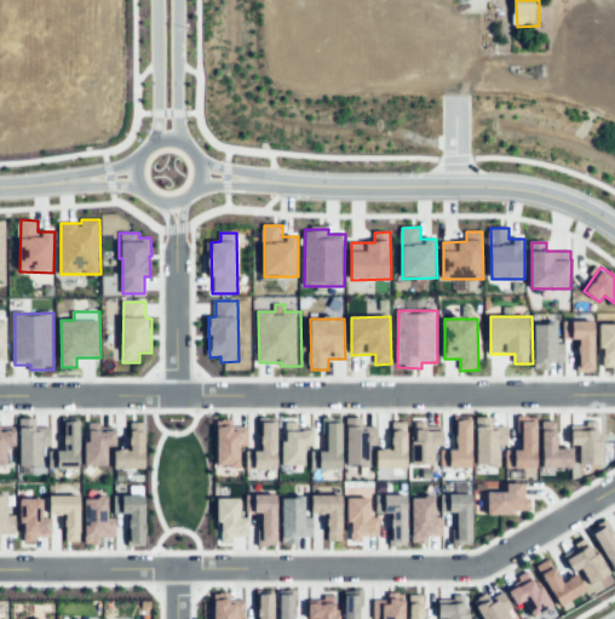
[(597,372),(596,321),(564,322),(564,340),(580,340),(580,372),(597,372)]
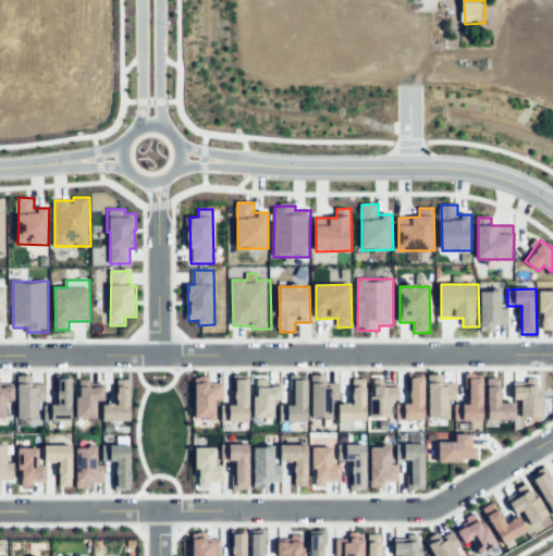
[(480,292),(481,332),(496,332),(496,326),(510,326),(510,309),(502,309),(502,291),(480,292)]
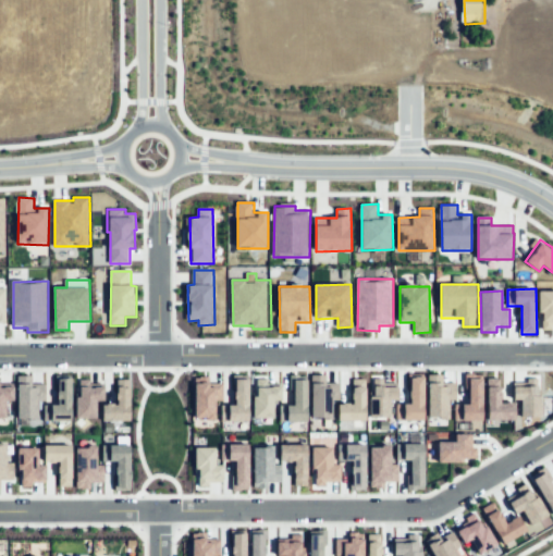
[(552,291),(541,292),(542,330),(552,330),(552,291)]
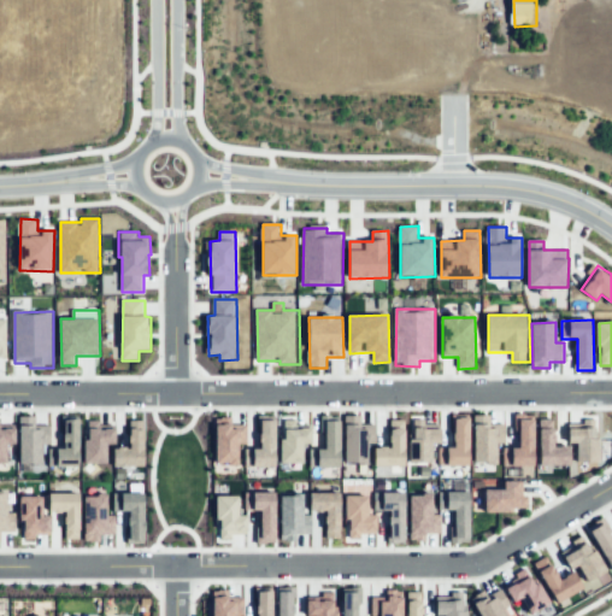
[(492,416),(476,415),(475,463),(499,464),(499,444),(507,444),(507,426),(492,426),(492,416)]
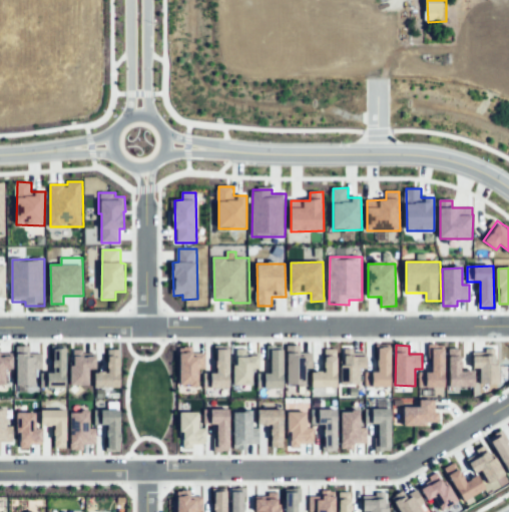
[(433,373),(420,373),(420,388),(446,387),(445,345),(429,345),(429,356),(432,356),(433,373)]
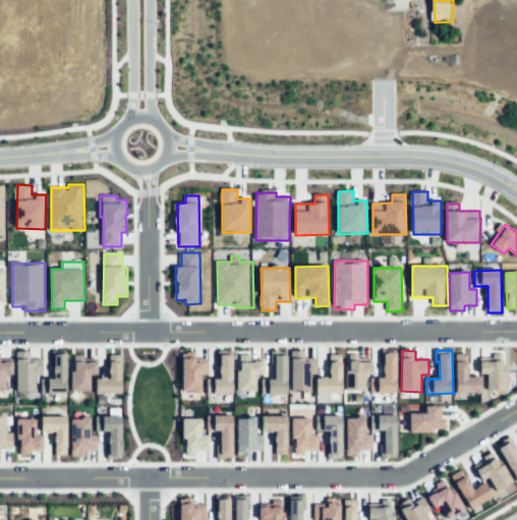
[(44,359),(32,359),(32,352),(18,351),(17,392),(37,392),(38,376),(44,376),(44,359)]
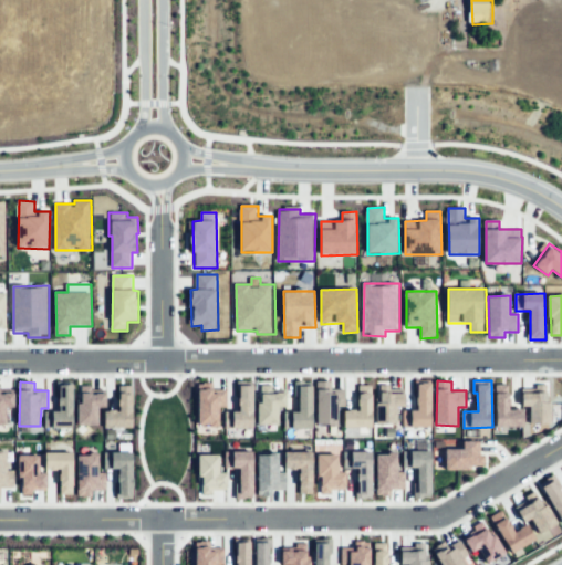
[(226,412),(227,429),(256,428),(255,382),(239,382),(240,411),(226,412)]
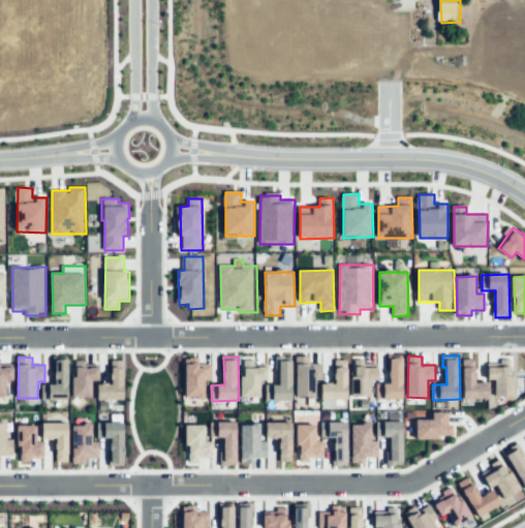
[(311,356),(297,356),(298,398),(317,398),(316,381),(325,380),(323,364),(311,365),(311,356)]
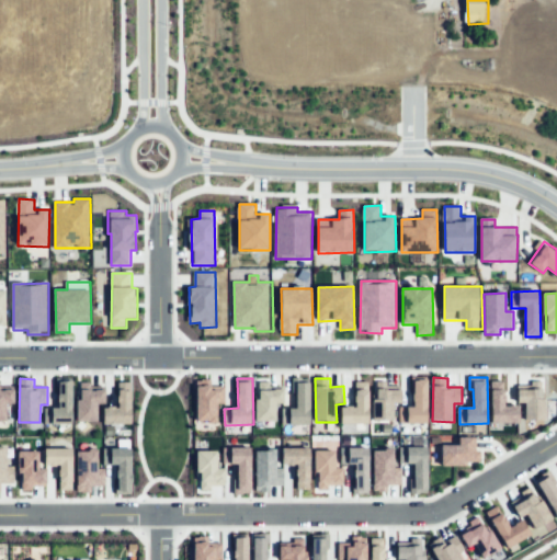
[(75,381),(59,380),(59,409),(46,408),(46,424),(72,425),(75,381)]
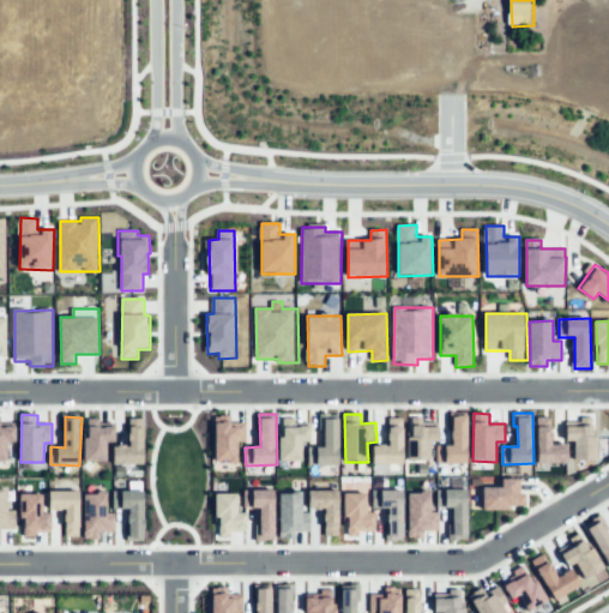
[(217,463),(240,462),(240,442),(247,442),(247,424),(233,424),(233,416),(216,416),(217,463)]
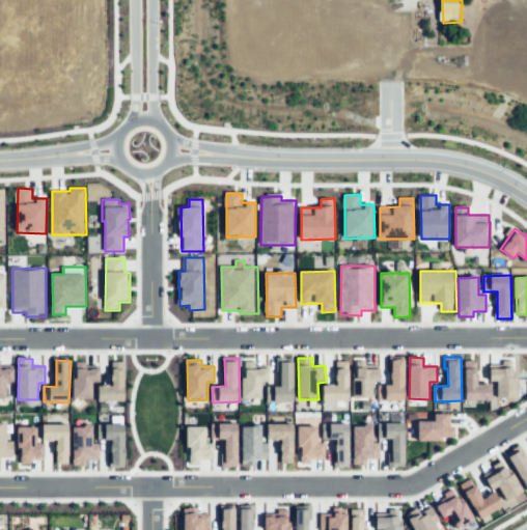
[(296,402),(295,360),(279,360),(279,387),(268,387),(269,402),(296,402)]
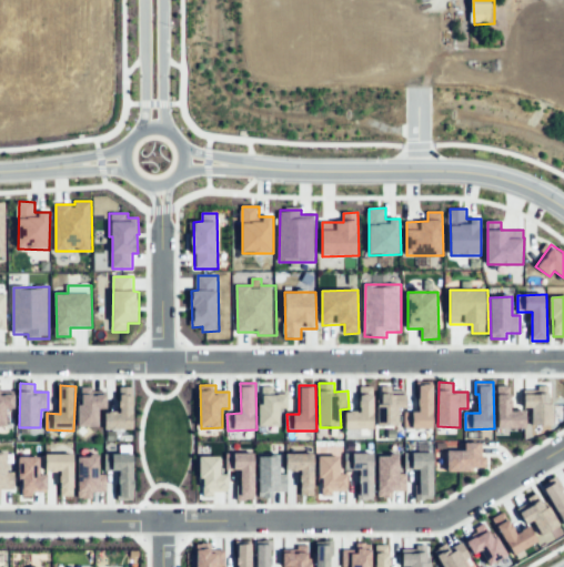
[(405,412),(406,429),(435,428),(433,385),(420,385),(420,412),(405,412)]
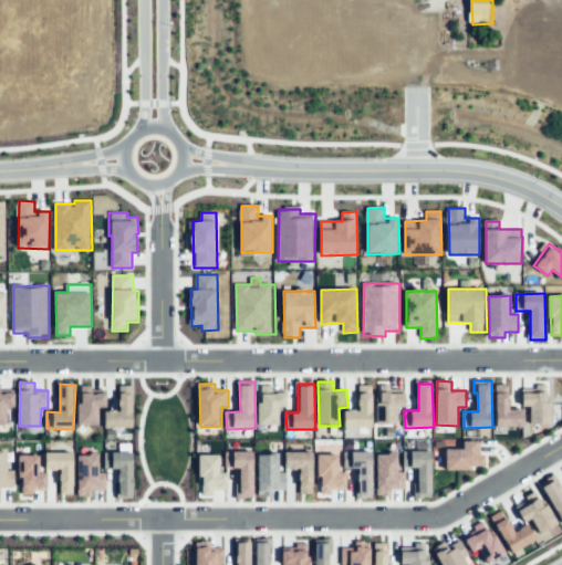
[(8,408),(16,408),(16,391),(1,391),(1,386),(0,385),(0,425),(8,426),(8,408)]
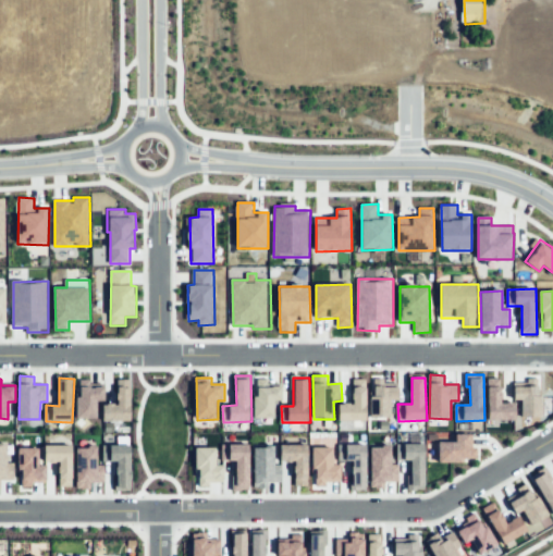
[(368,380),(354,379),(353,404),(340,404),(340,420),(367,421),(368,380)]
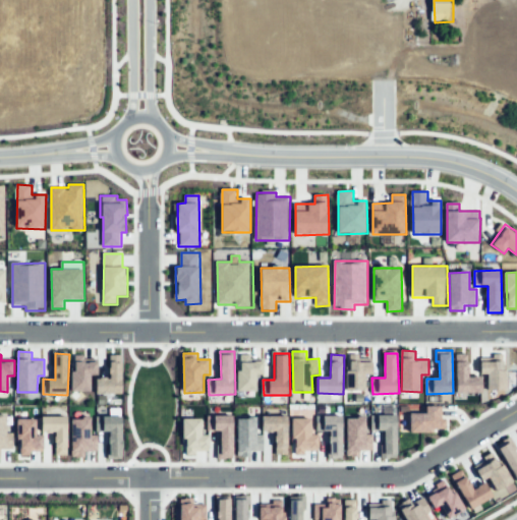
[(482,393),(482,377),(469,377),(469,354),(457,354),(458,393),(482,393)]
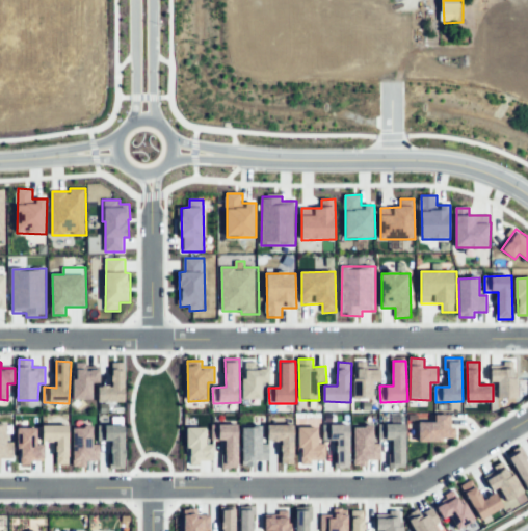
[(75,399),(94,400),(94,383),(101,383),(101,370),(87,370),(87,363),(75,363),(75,399)]
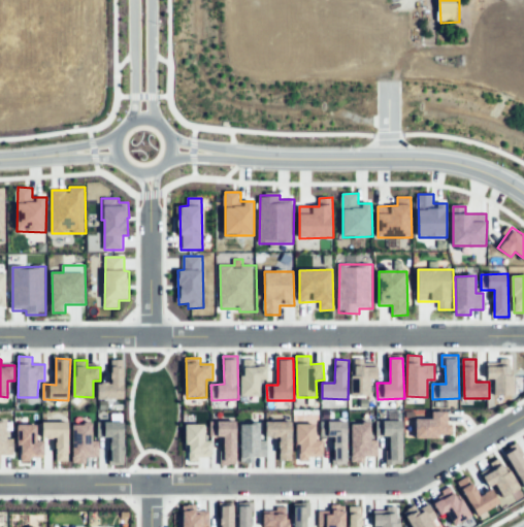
[(125,399),(125,360),(112,360),(112,384),(99,383),(98,399),(125,399)]
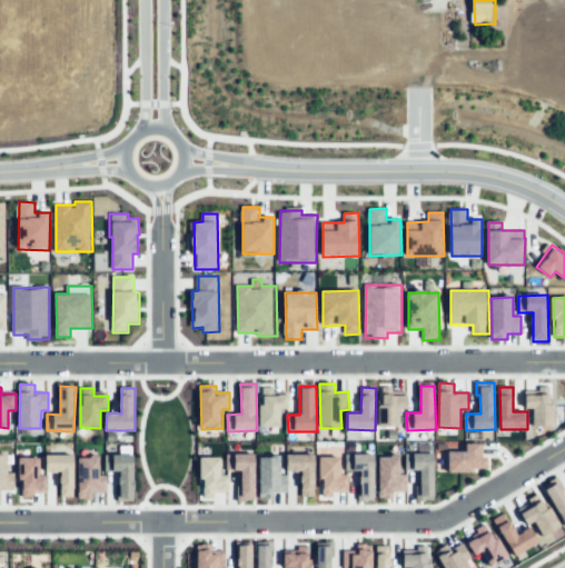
[(281,427),(281,410),(290,410),(289,392),(275,392),(275,388),(261,388),(261,427),(281,427)]
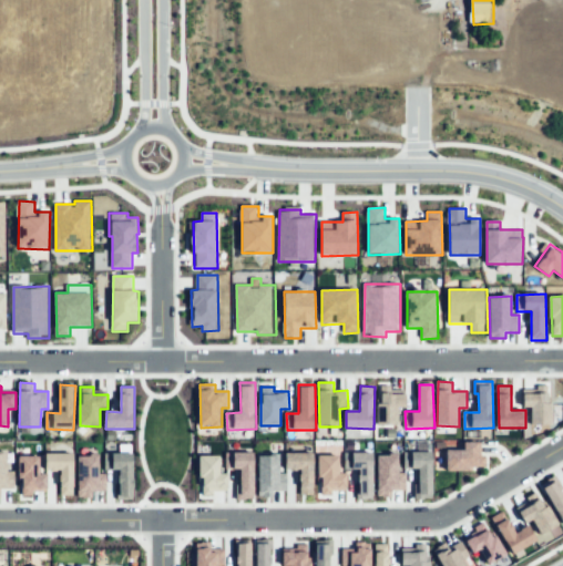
[(399,425),(400,408),(407,408),(407,394),(395,394),(395,389),(380,389),(379,425),(399,425)]
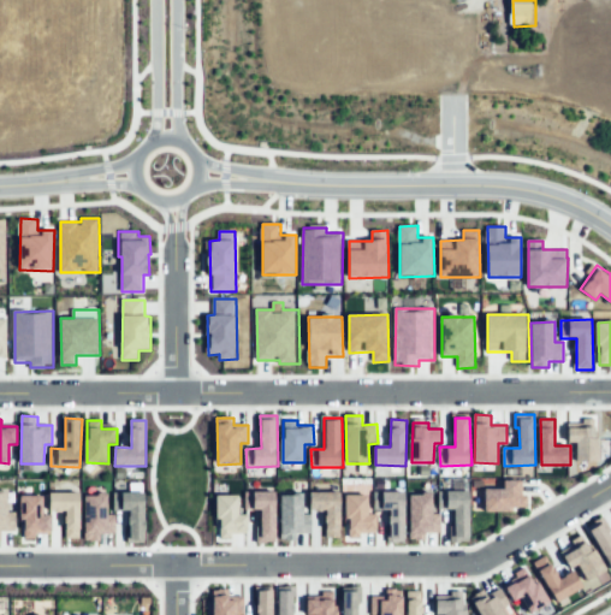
[(598,462),(598,425),(569,425),(568,443),(577,443),(577,461),(598,462)]
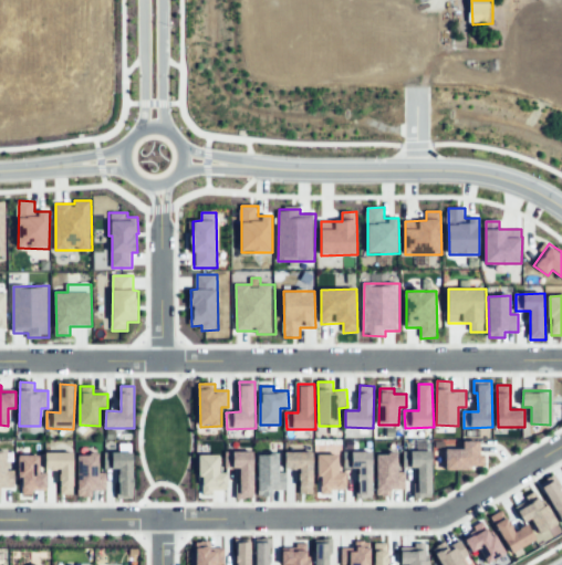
[(446,449),(446,440),(437,440),(436,469),(474,471),(474,467),(486,467),(487,454),(481,454),(482,441),(465,441),(464,449),(446,449)]
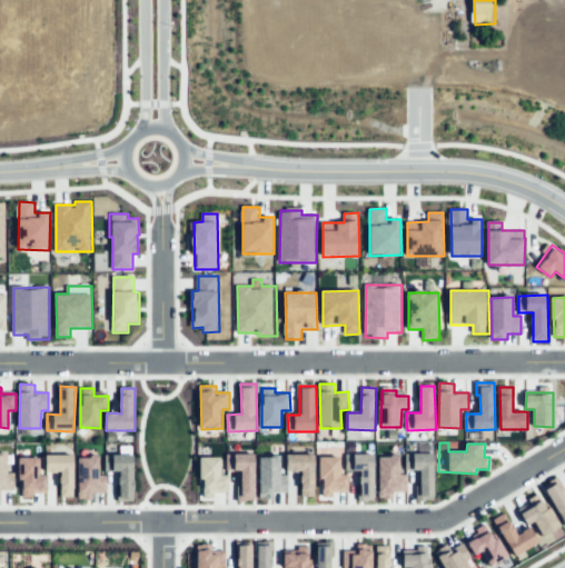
[(228,471),(241,470),(243,486),(238,486),(238,501),(258,501),(257,454),(228,455),(228,471)]
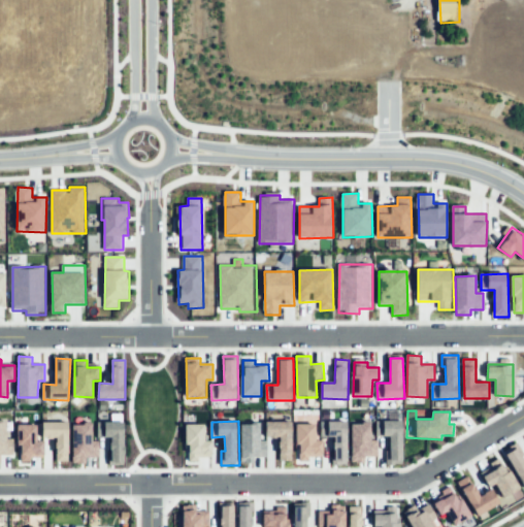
[(0,462),(1,463),(1,455),(14,455),(13,422),(0,422),(0,462)]
